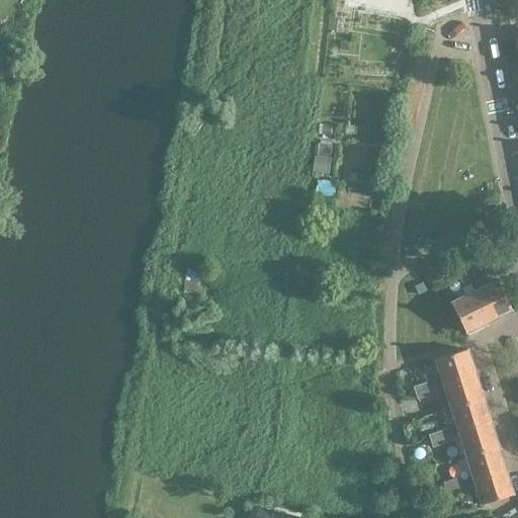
[(15,70),(2,67),(0,71),(0,75),(12,79),(15,70)]
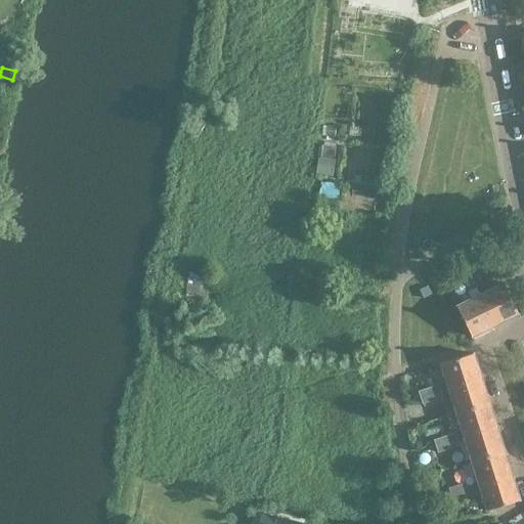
[(322,144),(320,157),(329,159),(334,155),(335,146),(322,144)]
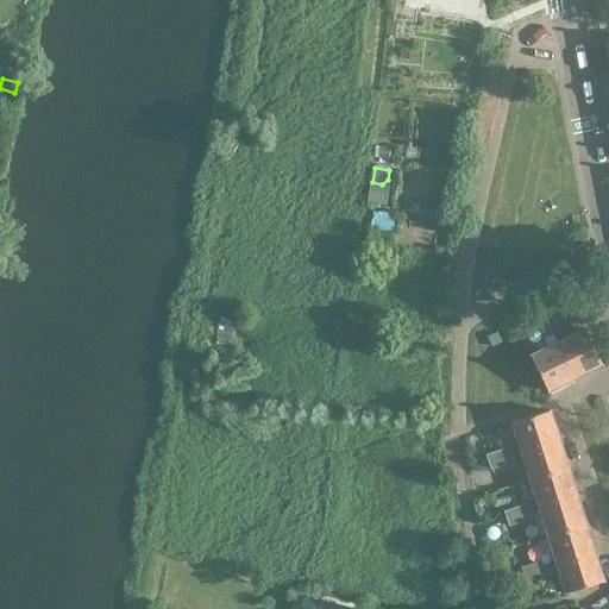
[(369,183),(366,201),(385,203),(388,186),(369,183)]
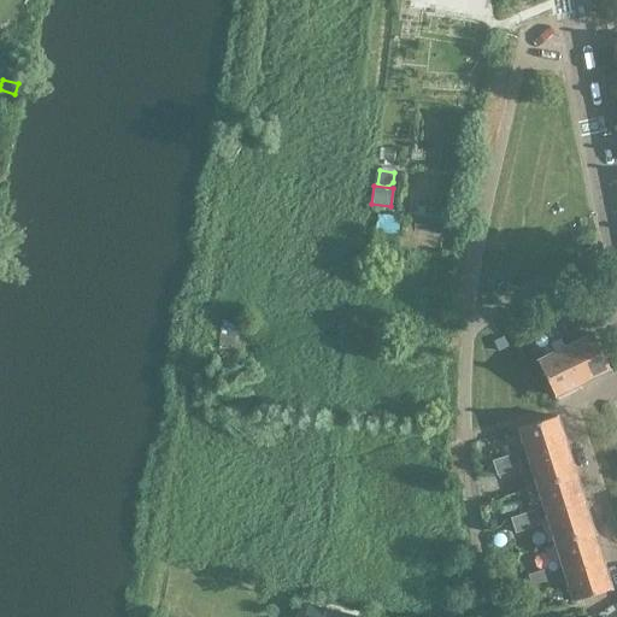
[(399,218),(378,218),(378,228),(382,235),(399,235),(399,218)]
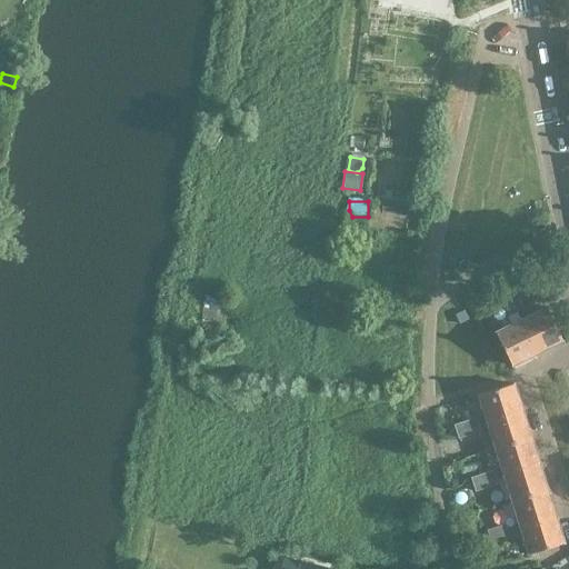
[(512,288),(506,290),(517,312),(523,309),(512,288)]
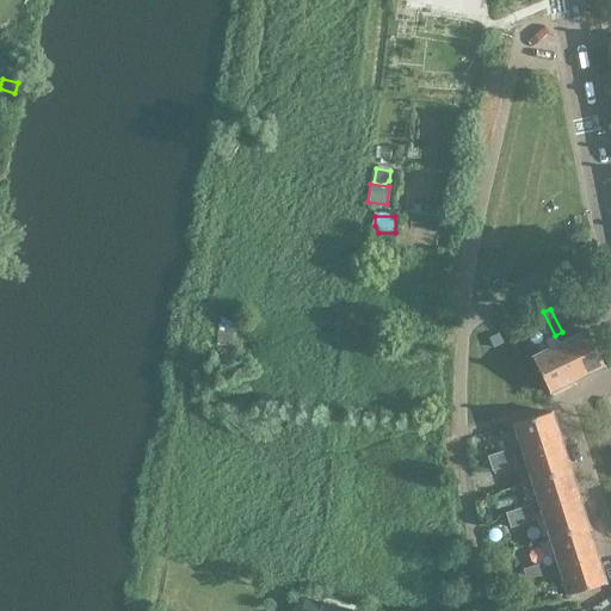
[(555,335),(543,312),(536,315),(548,339),(555,335)]
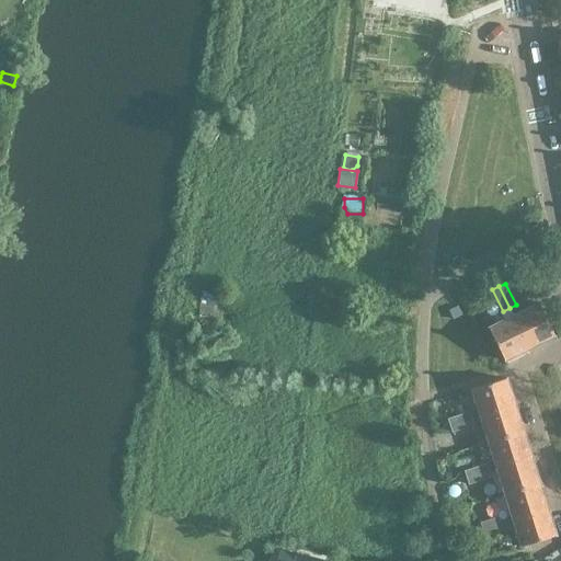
[(201,290),(198,317),(212,318),(214,292),(201,290)]
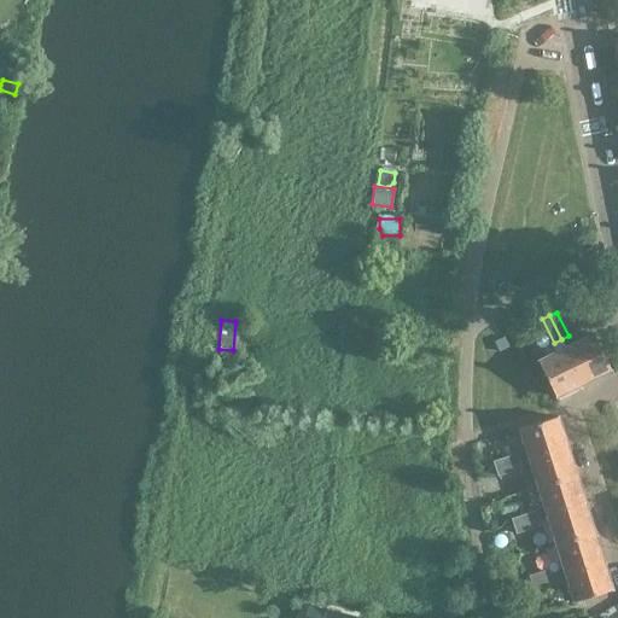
[(593,333),(565,347),(583,384),(611,371),(593,333)]
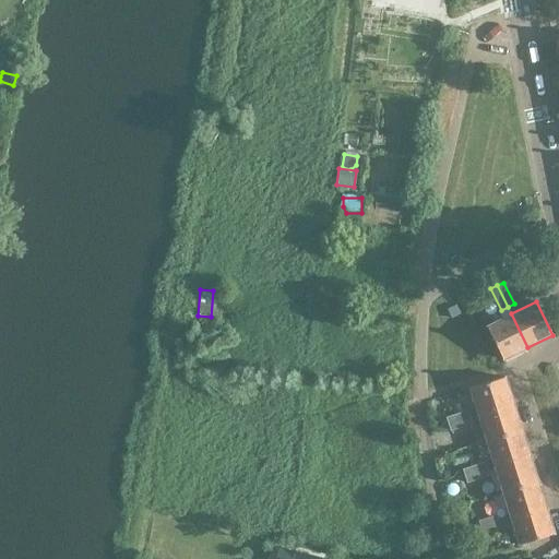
[(511,313),(486,325),(502,359),(527,347),(511,313)]
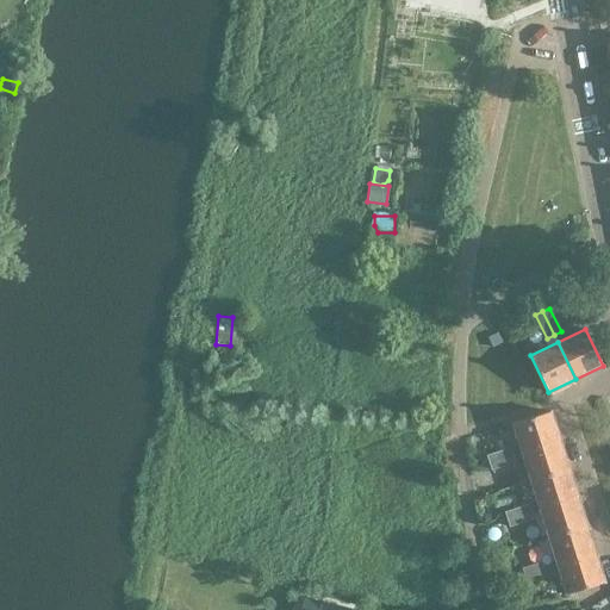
[(551,411),(511,423),(521,452),(560,440),(551,411)]
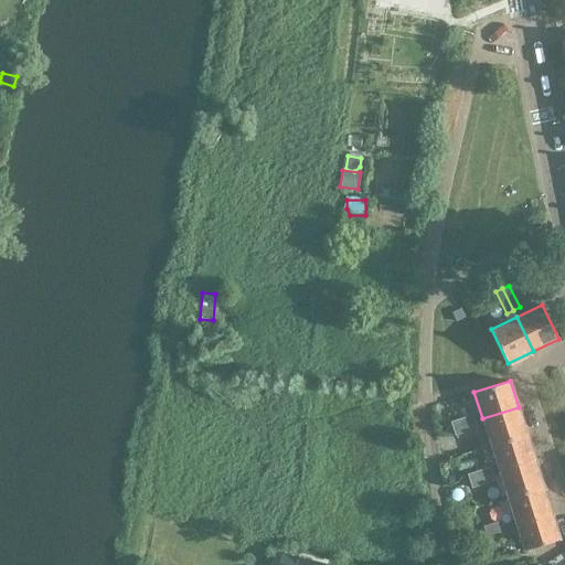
[(519,407),(482,418),(475,420),(452,428),(455,436),(477,428),(477,432),(486,428),(491,445),(526,434),(519,407)]
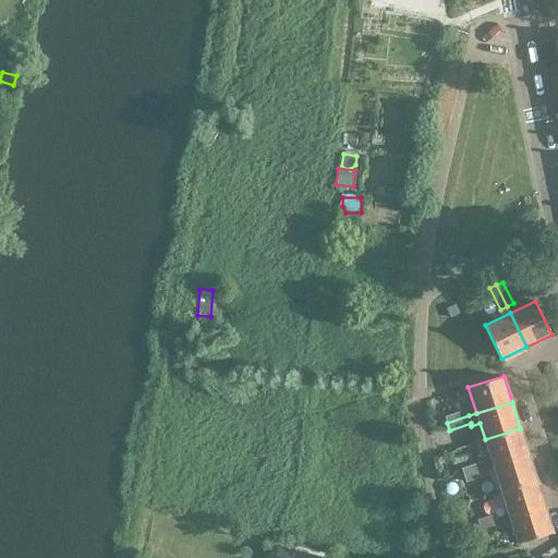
[(445,416),(447,423),(469,415),(466,409),(445,416)]
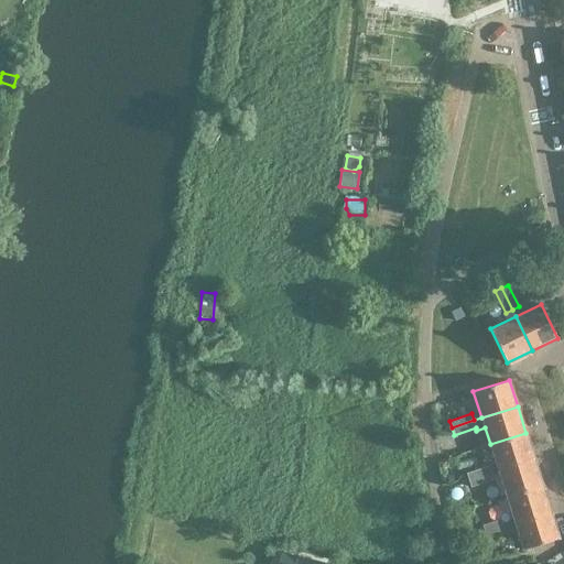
[(525,433),(490,444),(498,470),(533,459),(525,433)]
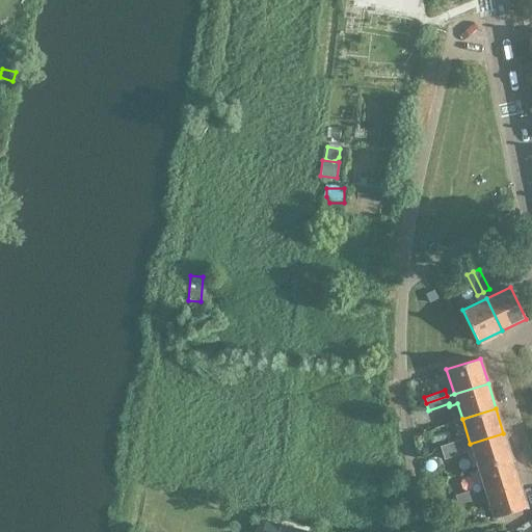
[(503,433),(470,444),(478,469),(511,458),(503,433)]
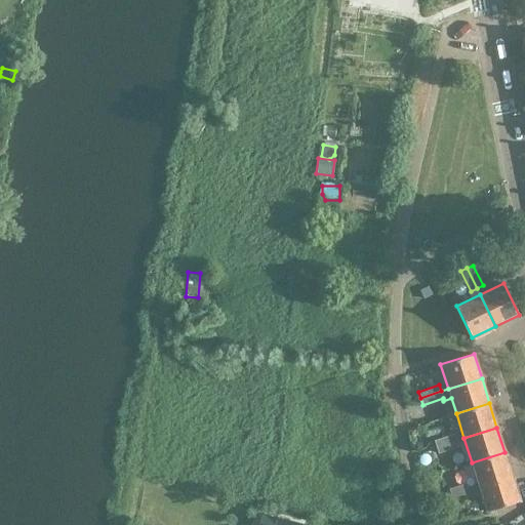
[(434,440),(436,447),(457,440),(454,434),(434,440)]
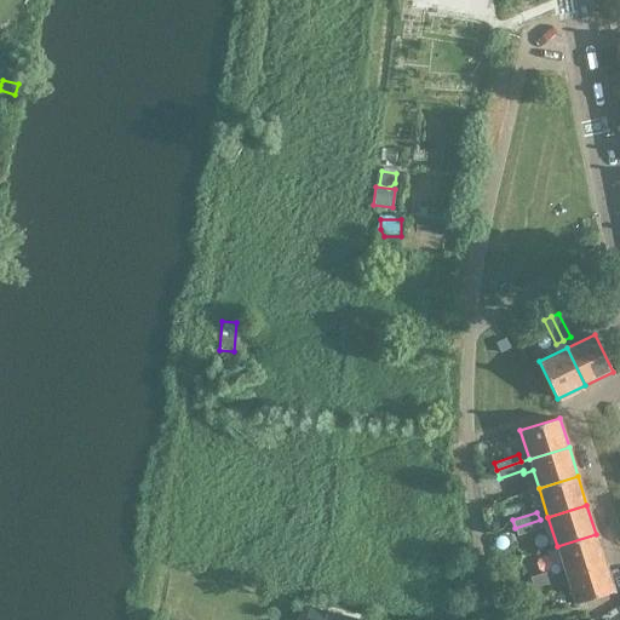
[(540,520),(515,528),(517,535),(543,527),(540,520)]
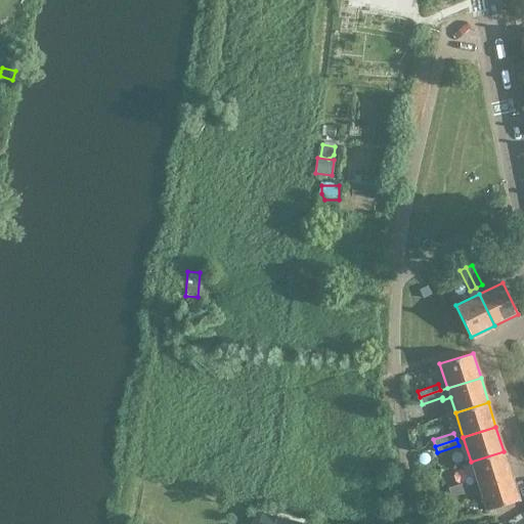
[(504,451),(471,462),(478,486),(512,476),(504,451)]
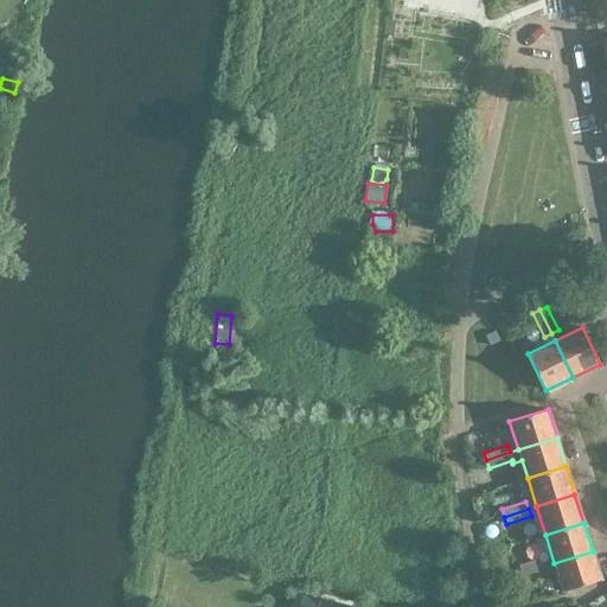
[(593,551),(554,563),(563,592),(601,579),(593,551)]
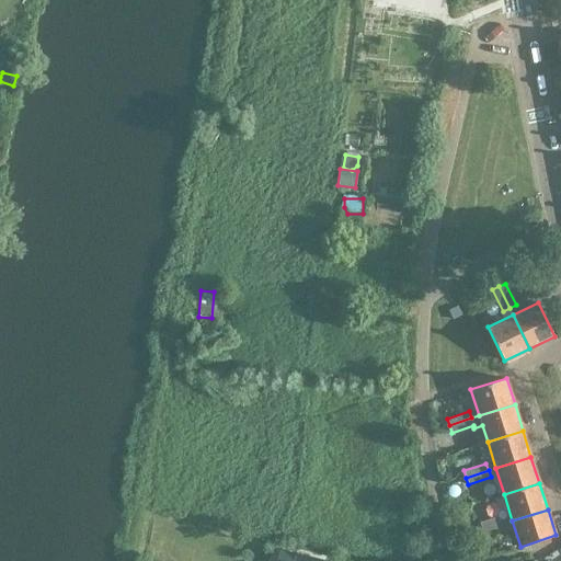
[(502,515),(480,523),(482,529),(504,522),(502,515)]
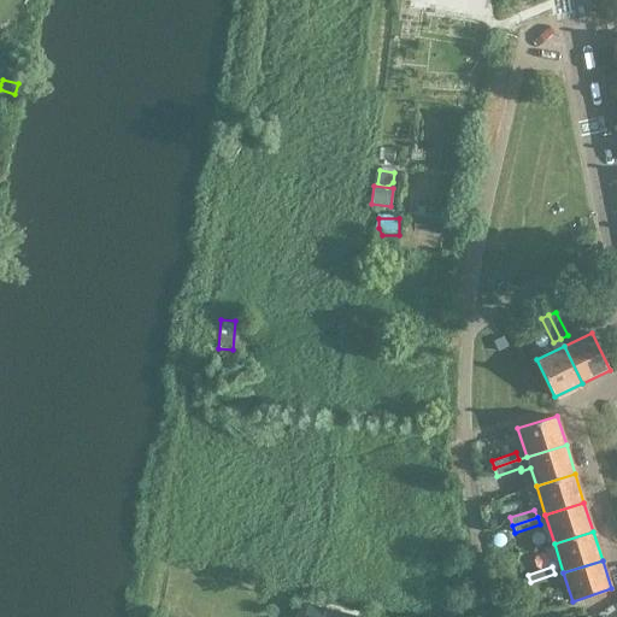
[(554,574),(530,582),(533,591),(557,582),(554,574)]
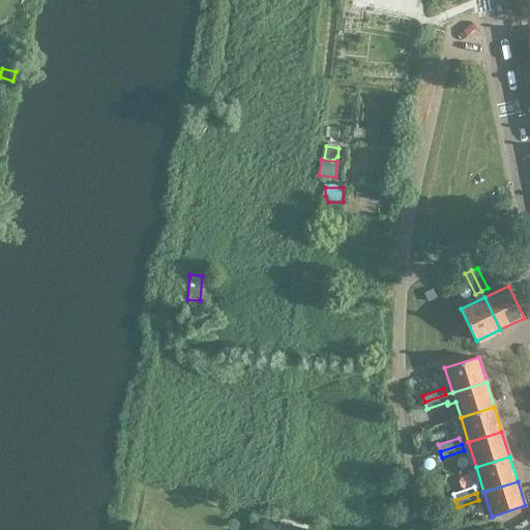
[(305,529),(264,520),(261,529),(305,529)]
